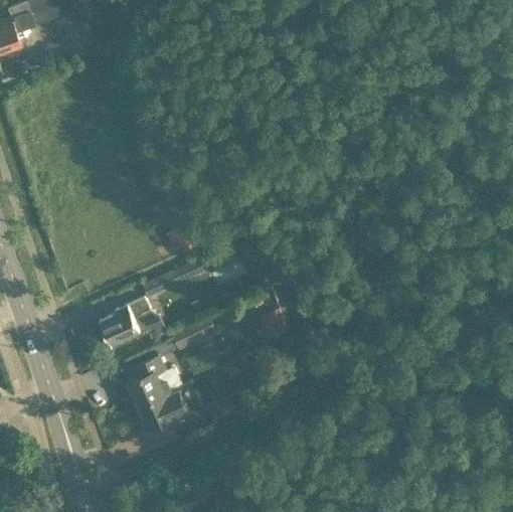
[(15,31),(73,9),(69,0),(23,0),(24,1),(3,9),(6,17),(0,19),(0,49),(16,45),(18,44),(19,43),(15,31)]
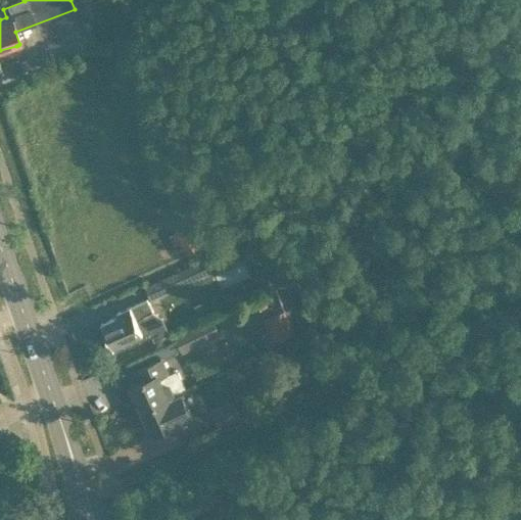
[(200,222),(173,236),(183,257),(211,243),(200,222)]
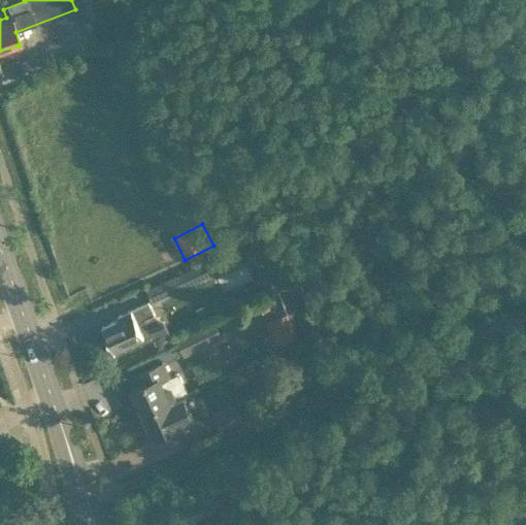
[(179,275),(144,291),(152,305),(186,290),(179,275)]
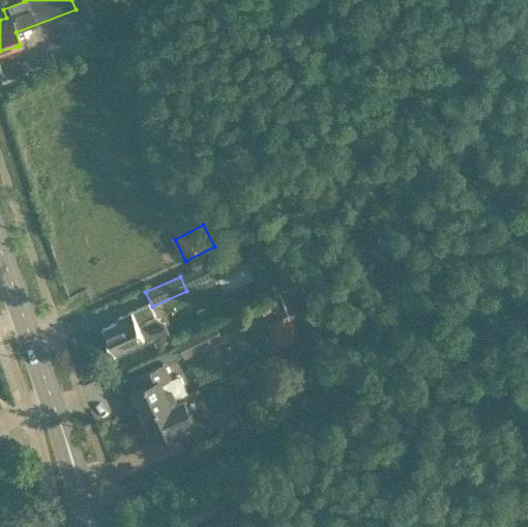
[(119,321),(103,329),(107,339),(104,340),(110,352),(113,351),(113,352),(114,353),(116,352),(118,356),(123,354),(142,346),(152,341),(144,321),(154,317),(148,304),(137,310),(132,312),(118,318),(119,321)]
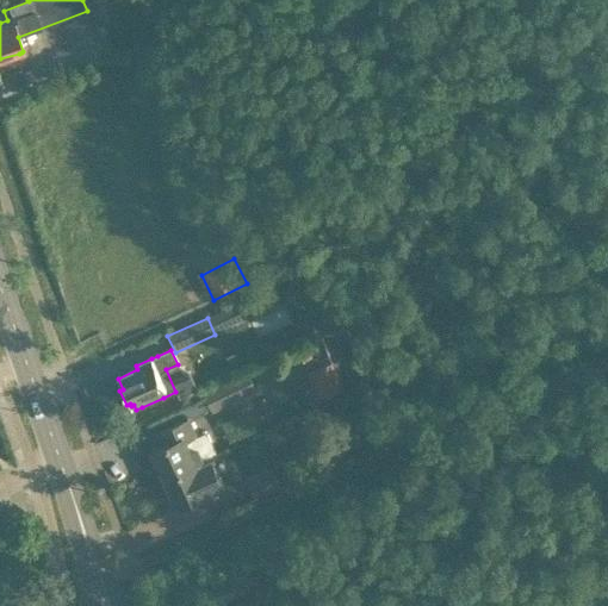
[(308,373),(318,398),(342,388),(332,363),(308,373)]
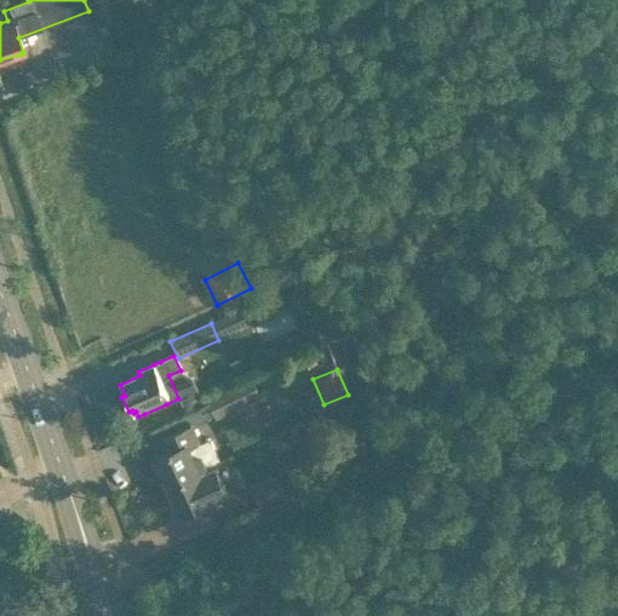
[(205,399),(215,421),(249,407),(239,385),(205,399)]
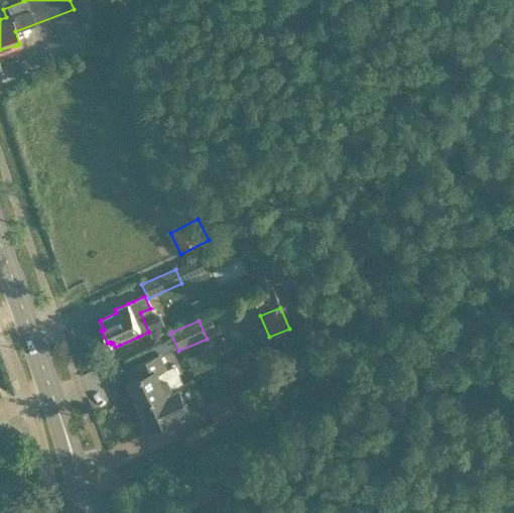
[(177,387),(177,388),(182,386),(174,367),(166,370),(159,356),(135,366),(140,376),(127,382),(138,406),(170,391),(177,387)]
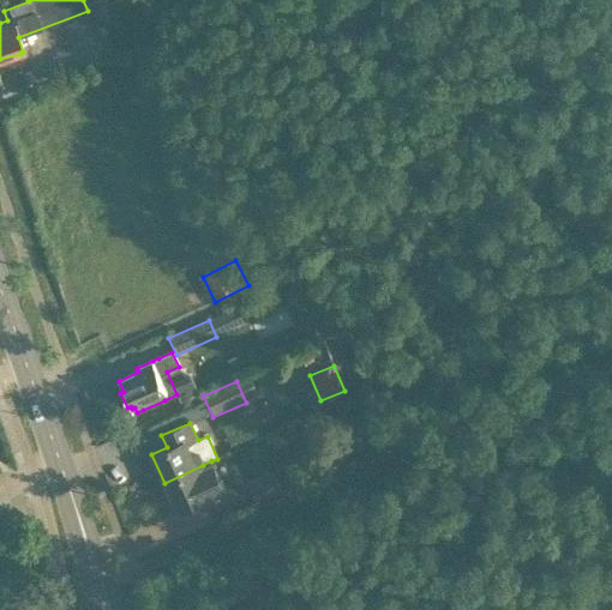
[(225,490),(211,461),(211,460),(203,465),(165,483),(177,512),(225,490)]
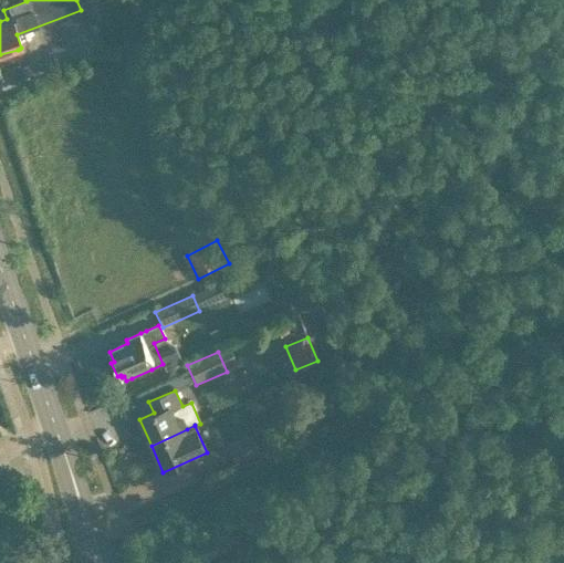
[(236,465),(258,455),(249,437),(227,448),(236,465)]
